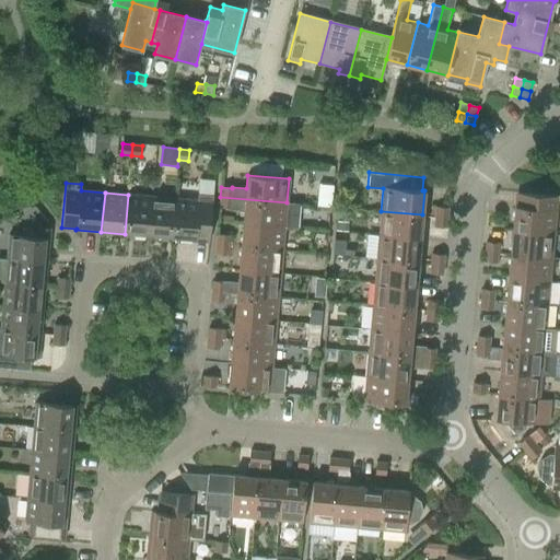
[(198,194),(197,200),(175,199),(172,238),(209,242),(212,196),(198,194)]
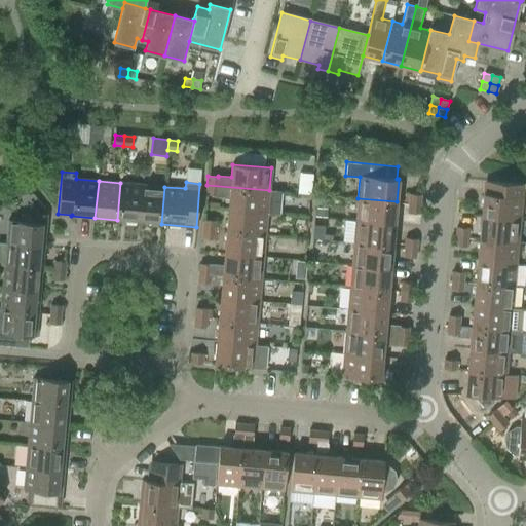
[(489,182),(488,194),(484,194),(482,216),(520,220),(522,197),(524,185),(489,182)]
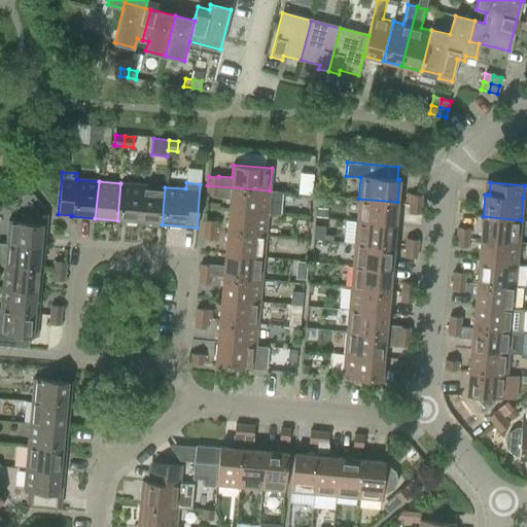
[(117,220),(140,222),(143,185),(120,183),(117,220)]
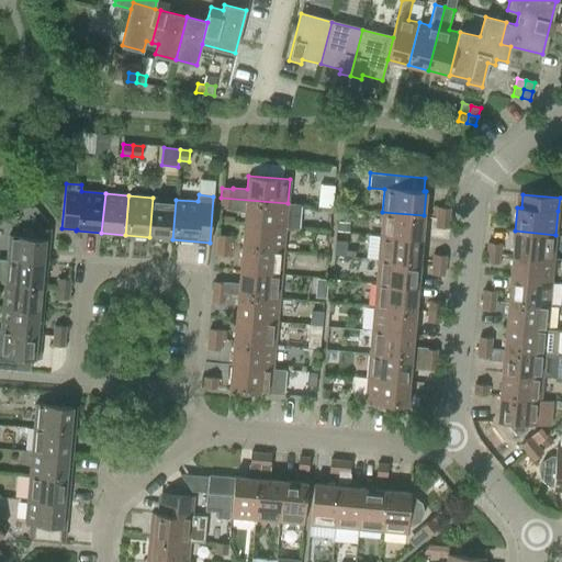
[(176,200),(153,198),(149,237),(172,239),(176,200)]
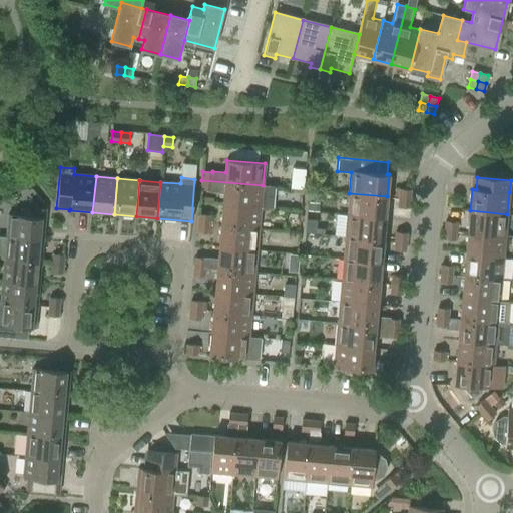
[(223,193),(222,203),(261,207),(273,208),(275,186),(263,185),(201,180),(201,189),(210,190),(210,192),(223,193)]
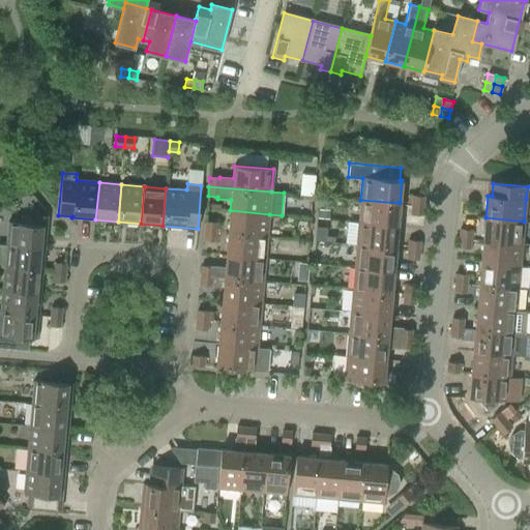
[(413,196),(412,205),(423,206),(424,198),(413,196)]
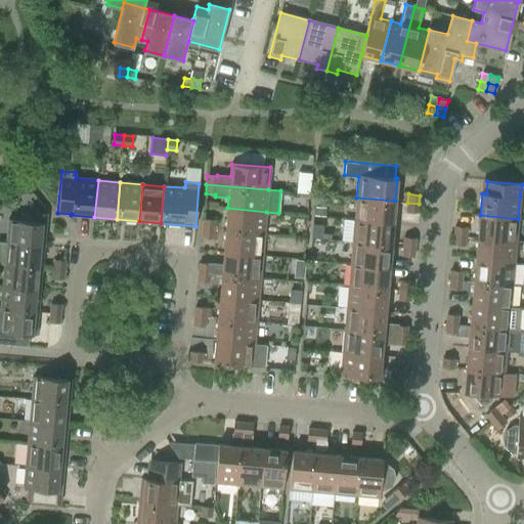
[(356,198),(354,219),(393,223),(395,201),(356,198)]
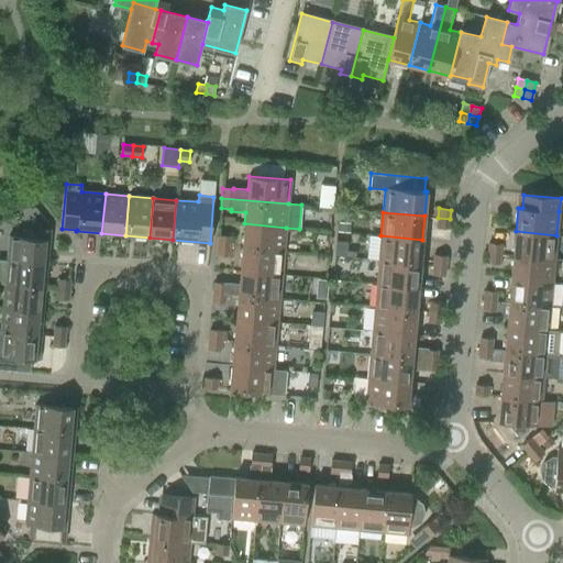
[(449,229),(450,219),(438,218),(437,228),(449,229)]
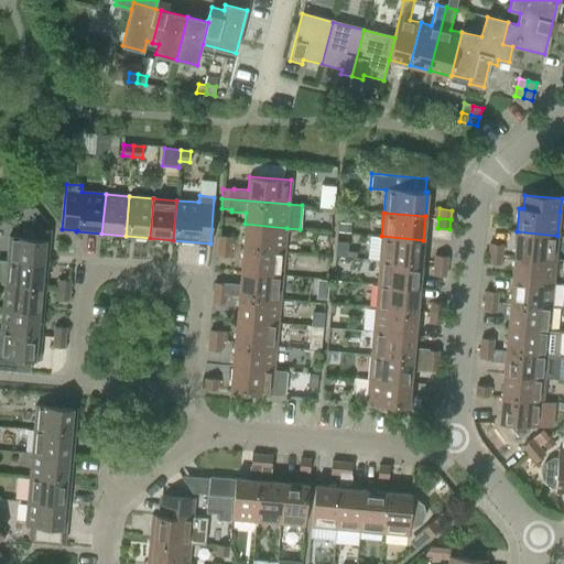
[(245,224),(242,248),(284,251),(286,228),(245,224)]
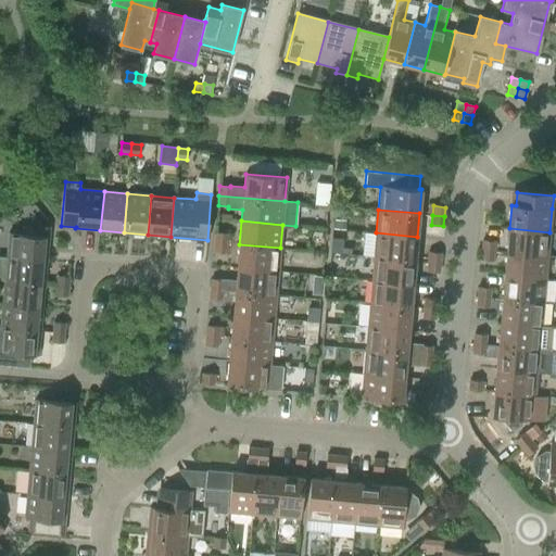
[(9,234),(7,257),(47,261),(49,227),(39,226),(38,236),(9,234)]
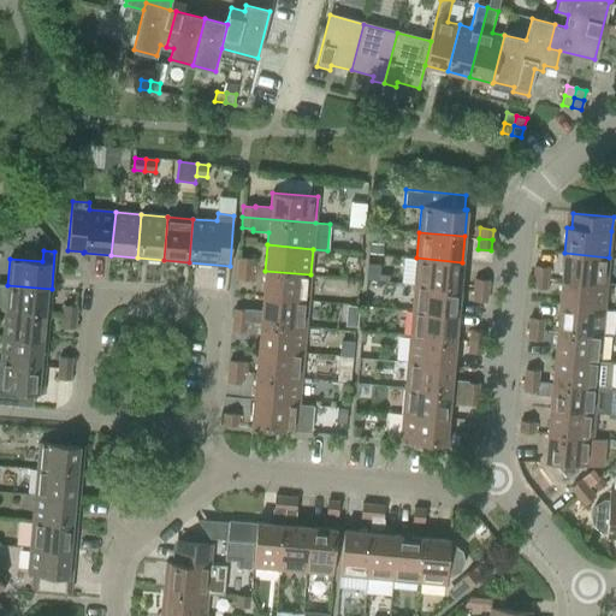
[(606,284),(609,258),(564,253),(562,279),(606,284)]
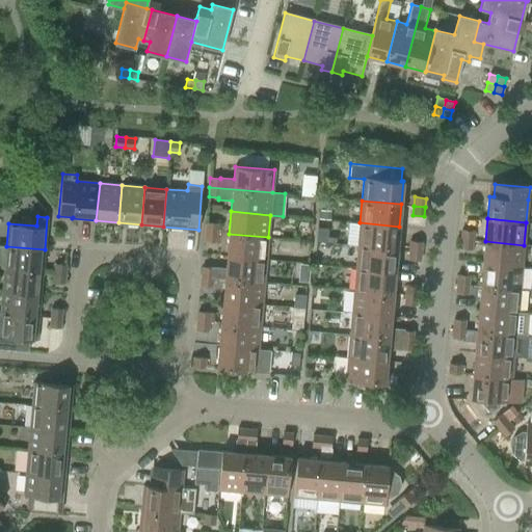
[(205,232),(217,233),(218,224),(206,222),(205,232)]
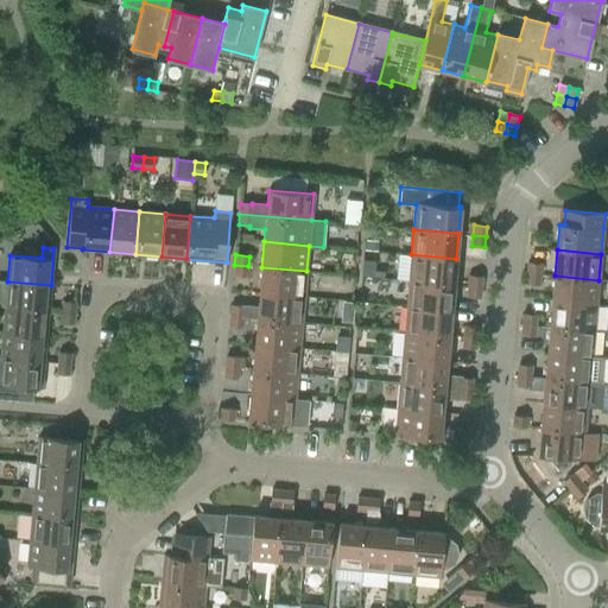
[(411,254),(409,280),(454,285),(456,259),(411,254)]
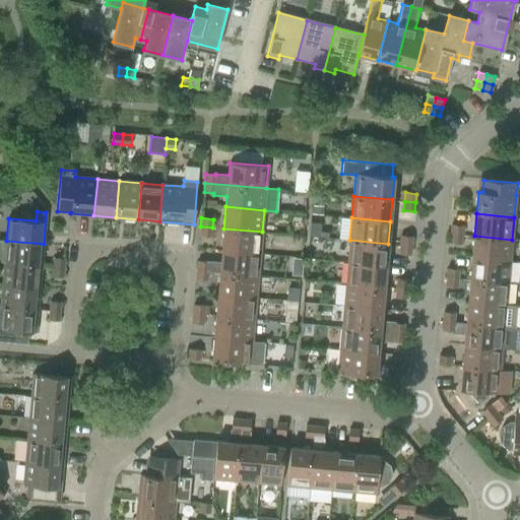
[(311,222),(310,236),(329,238),(330,233),(322,232),(322,223),(311,222)]
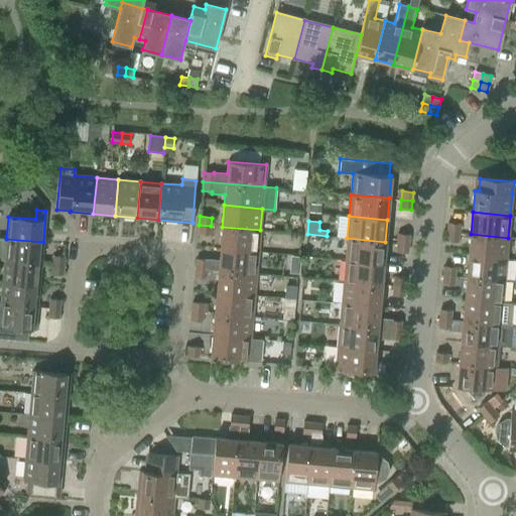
[(448,223),(447,232),(459,233),(460,225),(448,223)]
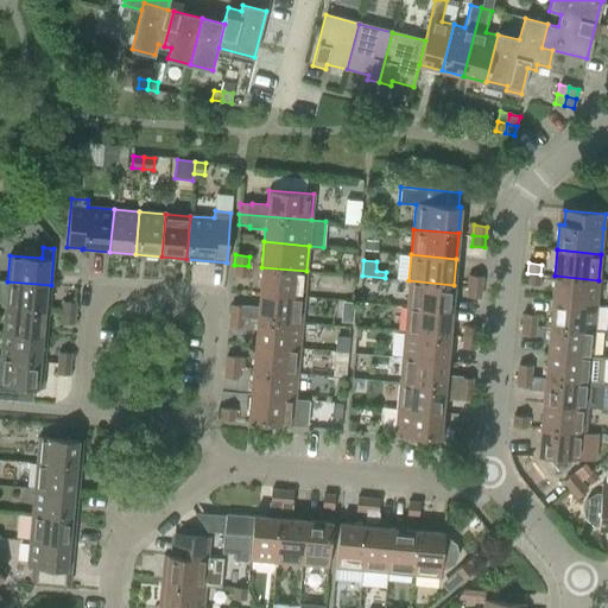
[(248,266),(234,265),(234,274),(247,276),(248,266)]
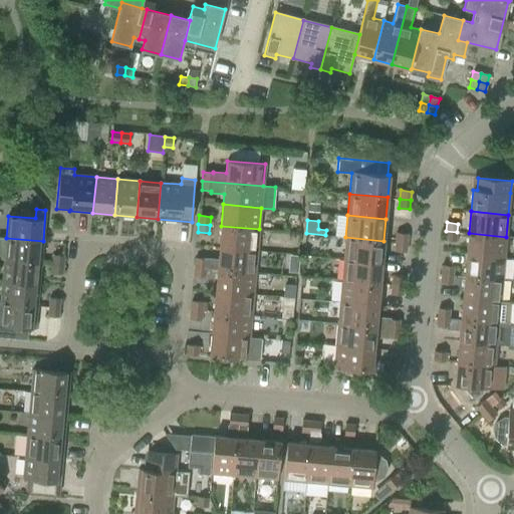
[(257,251),(259,229),(221,226),(219,247),(257,251)]
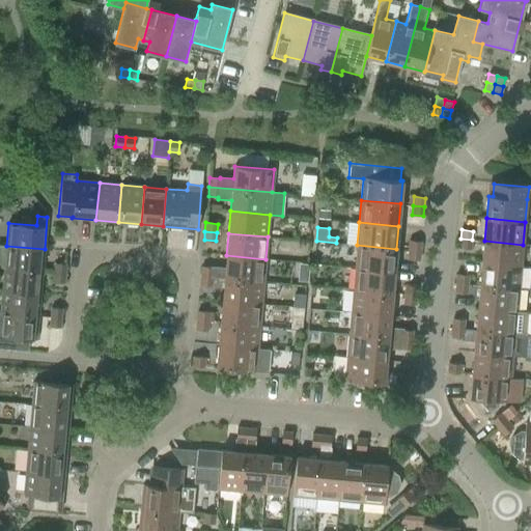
[(471,249),(472,240),(460,239),(459,248),(471,249)]
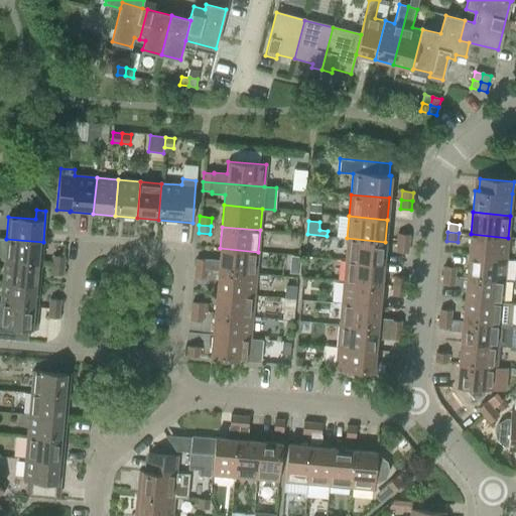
[(398,234),(397,243),(408,244),(409,235),(398,234)]
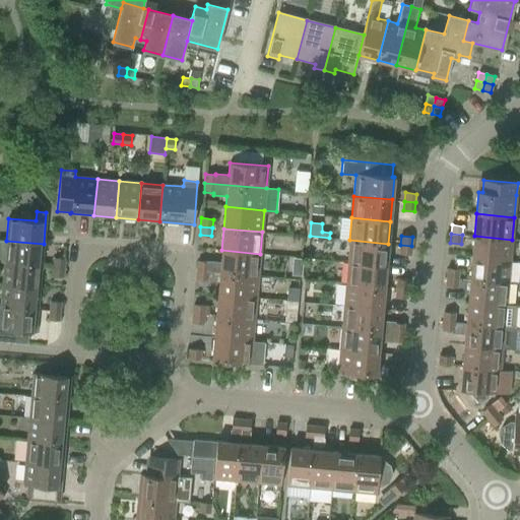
[(474,236),(472,258),(510,261),(512,240),(474,236)]
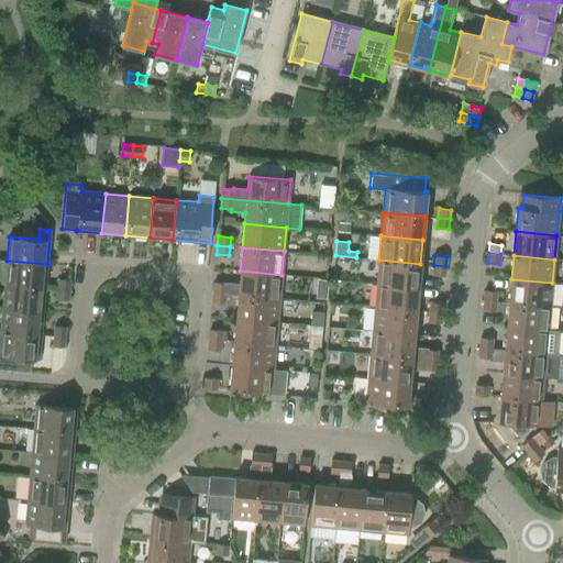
[(0,283),(4,284),(45,287),(47,264),(7,261),(0,260),(0,283)]
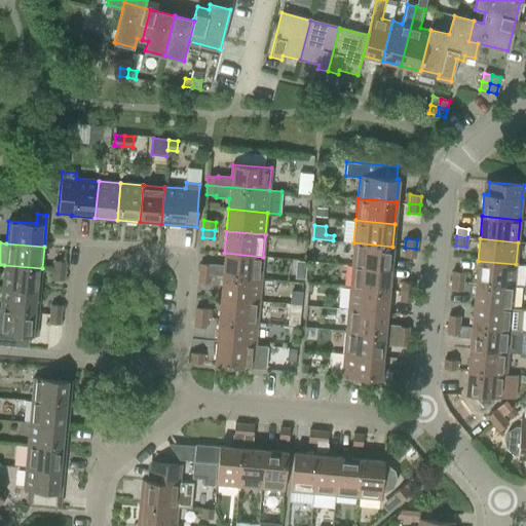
[(390,268),(392,247),(353,242),(351,264),(390,268)]
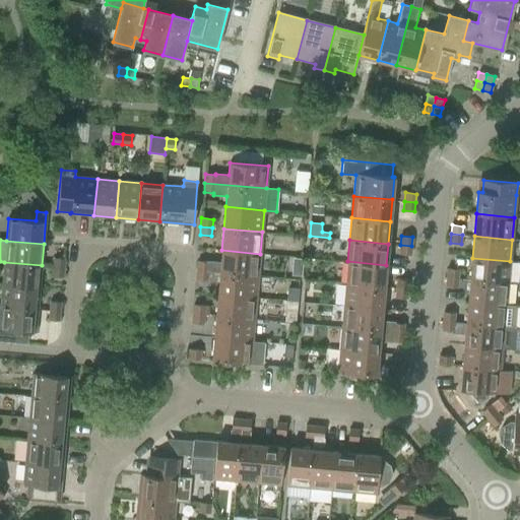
[(410,255),(411,246),(400,245),(399,254),(410,255)]
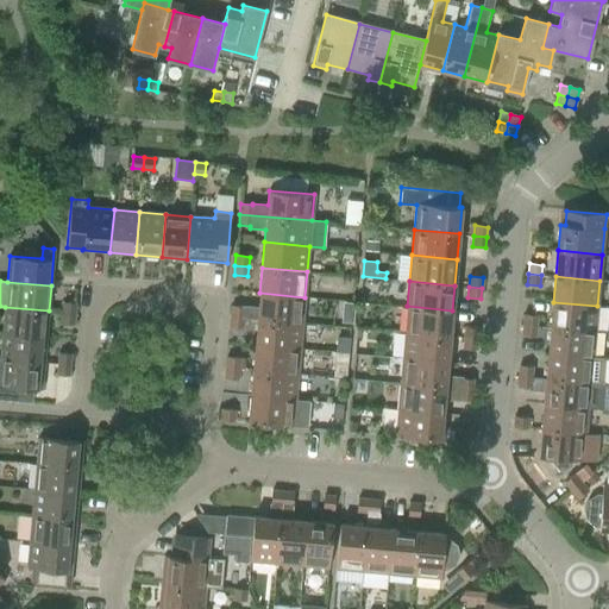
[(232,306),(231,316),(244,318),(257,320),(257,319),(302,322),(305,297),(259,293),(258,307),(243,306),(243,307),(232,306)]
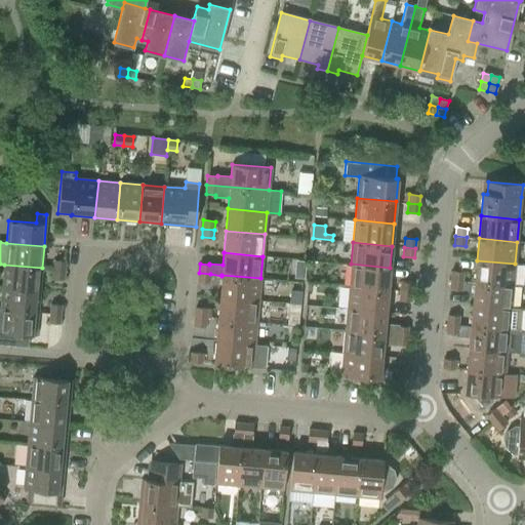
[(55,260),(54,270),(65,270),(66,261),(55,260)]
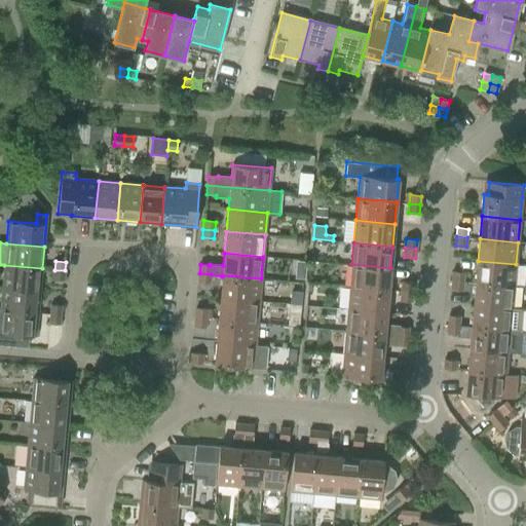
[(478,261),(476,283),(514,287),(516,264),(478,261)]
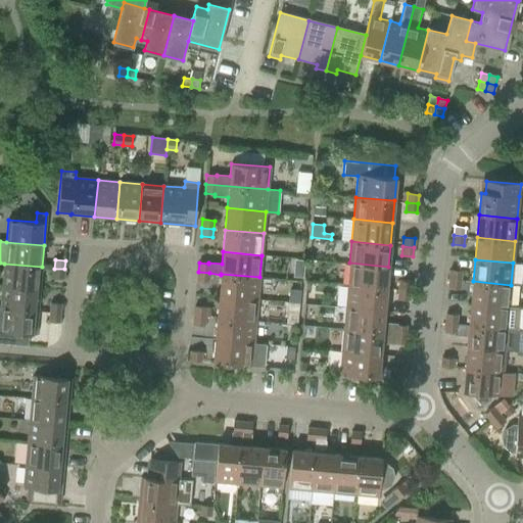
[(349,263),(348,285),(386,288),(388,267),(349,263)]
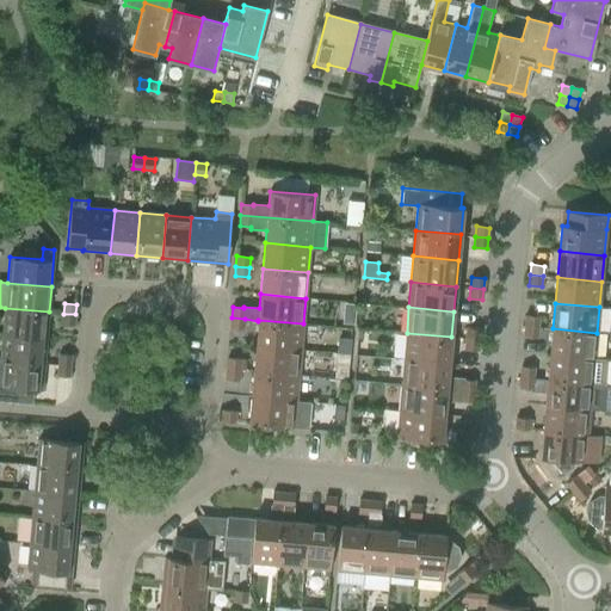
[(5,308),(2,334),(47,338),(49,312),(5,308)]
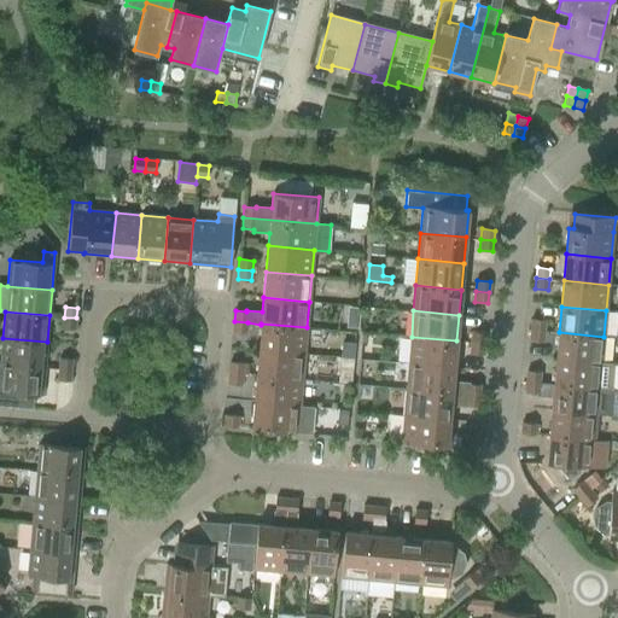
[(75,330),(76,318),(64,318),(63,328),(75,330)]
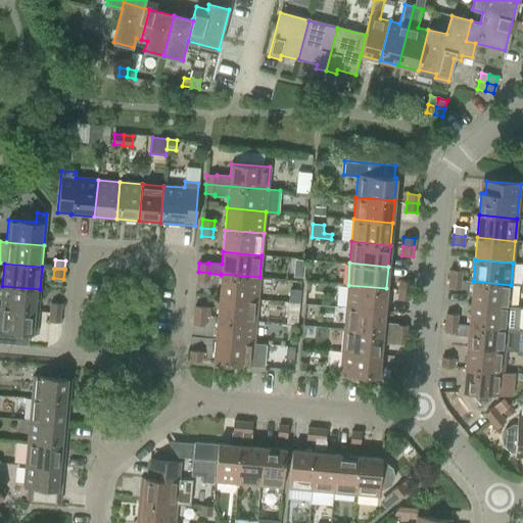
[(450,270),(449,279),(461,280),(462,272),(450,270)]
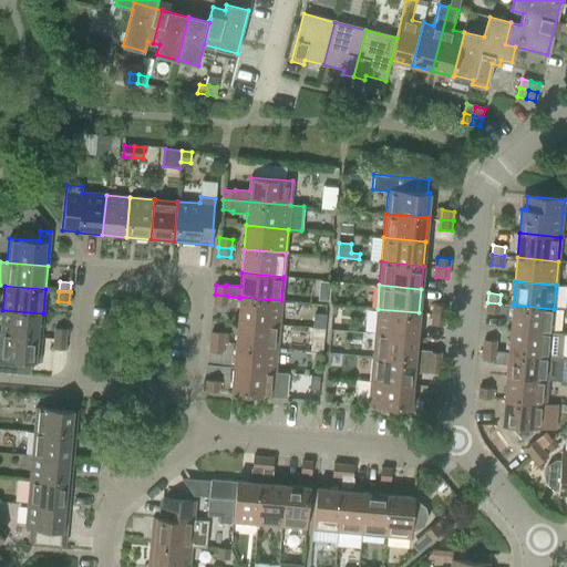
[(226,306),(227,296),(215,295),(214,305),(226,306)]
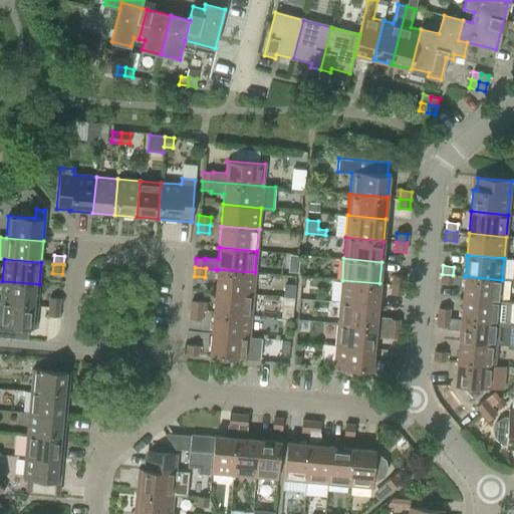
[(217,270),(216,290),(254,293),(255,272),(217,269),(217,270)]
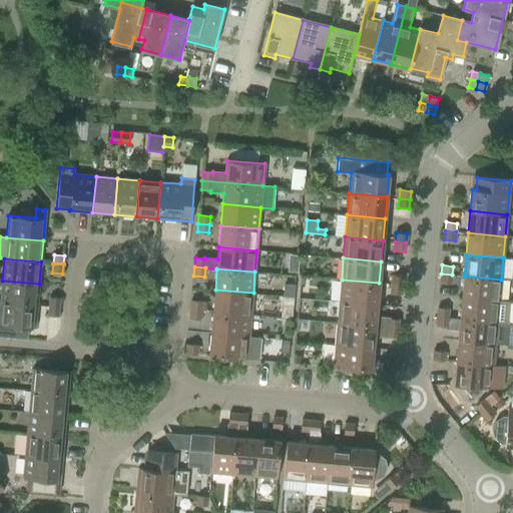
[(451,284),(452,275),(441,274),(440,283),(451,284)]
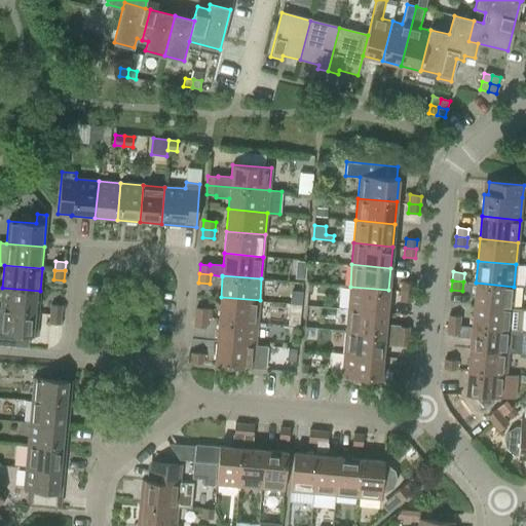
[(402,283),(401,291),(413,292),(413,284),(402,283)]
